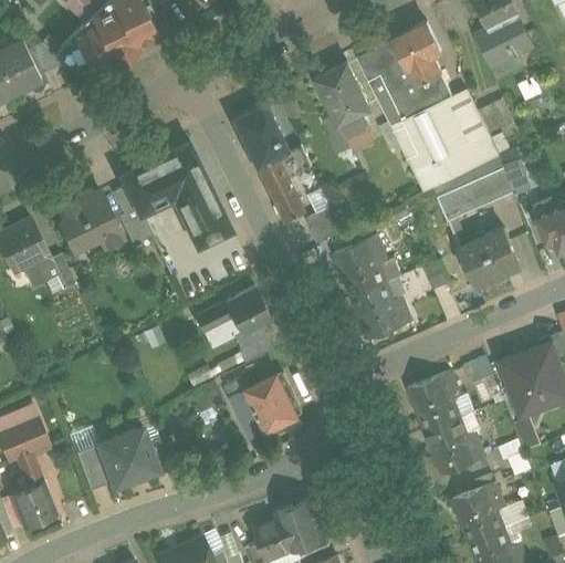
[(108,0),(93,16),(54,54),(64,63),(75,75),(110,59),(114,68),(142,54),(136,44),(159,33),(147,10),(167,0),(108,0)]
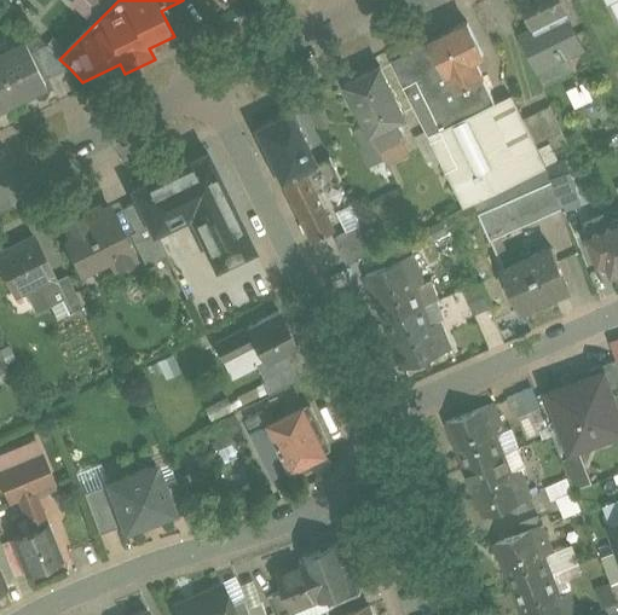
[(119,0),(85,0),(102,17),(119,0)]
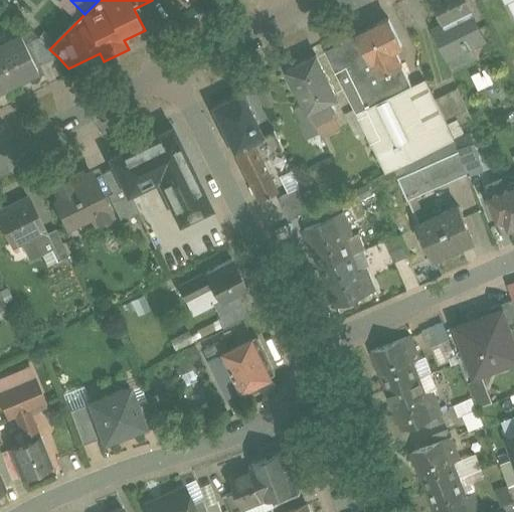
[(467,0),(431,0),(443,26),(433,31),(453,71),(476,60),(471,50),(485,43),(471,14),(473,12),(467,0)]
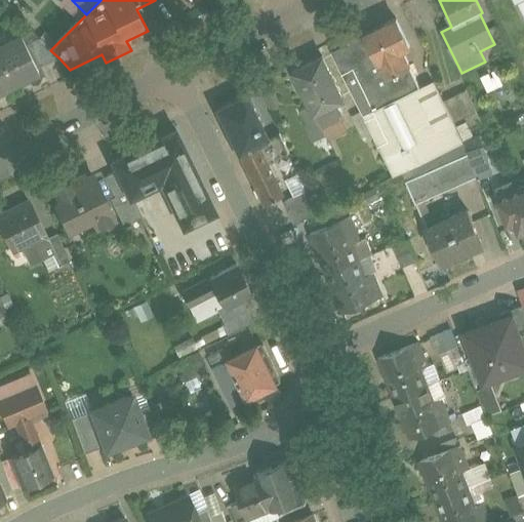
[(419,90),(402,53),(409,50),(395,22),(331,53),(361,115),(370,133),(393,178),(401,174),(462,145),(433,84),(419,90)]
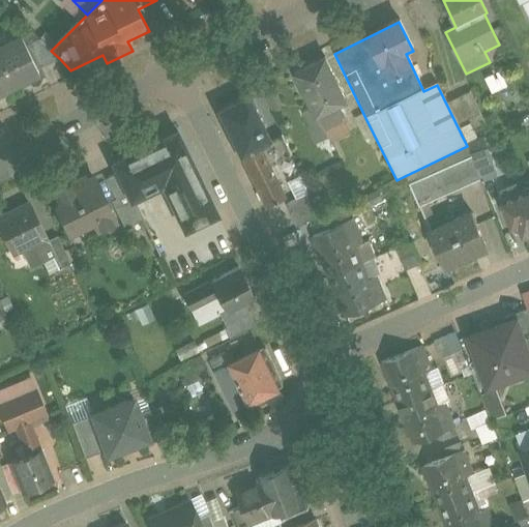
[(20,40),(0,49),(0,92),(38,75),(36,70),(25,47),(21,37),(19,38),(20,40)]
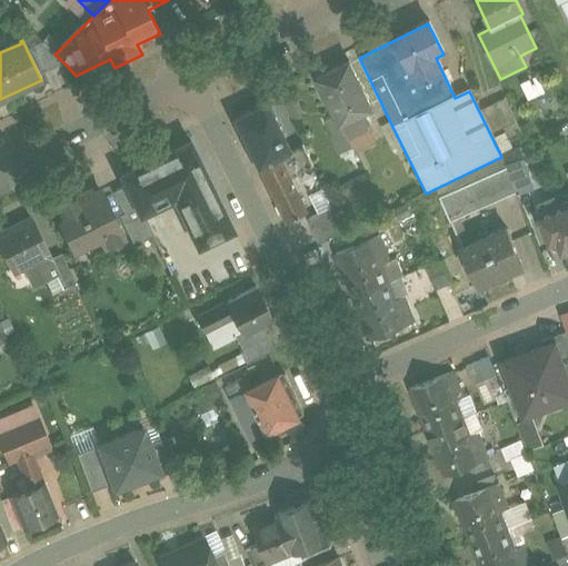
[(55,55),(43,42),(27,50),(39,76),(65,63),(55,55)]
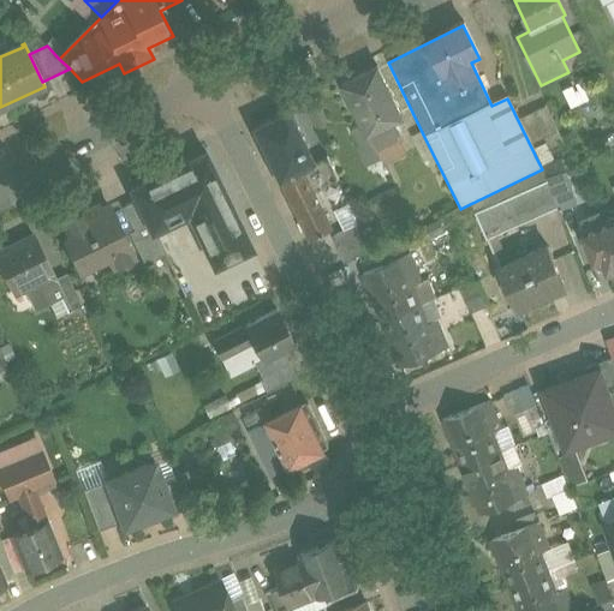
[(399,120),(375,70),(341,87),(359,126),(365,137),(368,136),(369,138),(375,150),(395,141),(393,136),(398,133),(393,123),(399,120)]
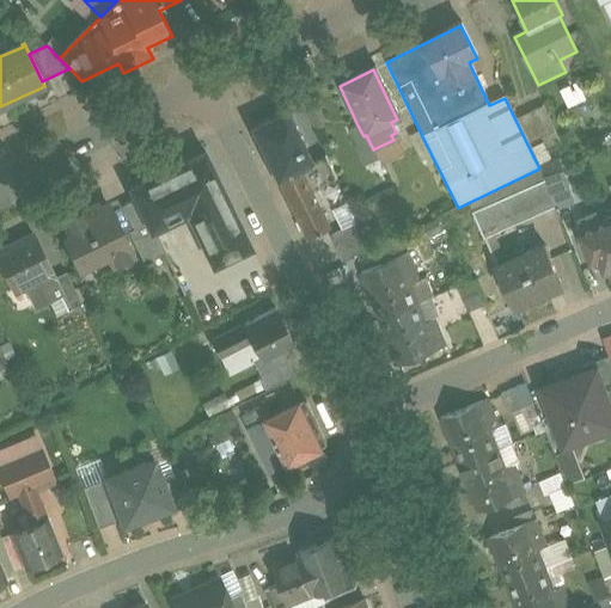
[(315,98),(303,104),(315,128),(327,122),(315,98)]
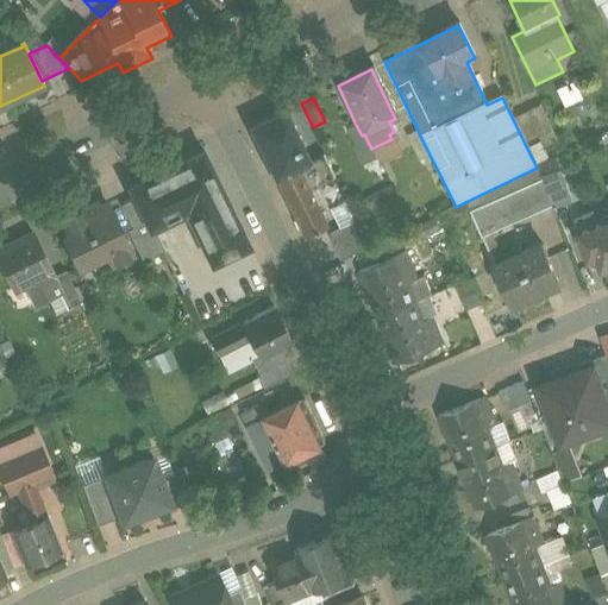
[(541,107),(515,119),(527,144),(553,132),(541,107)]
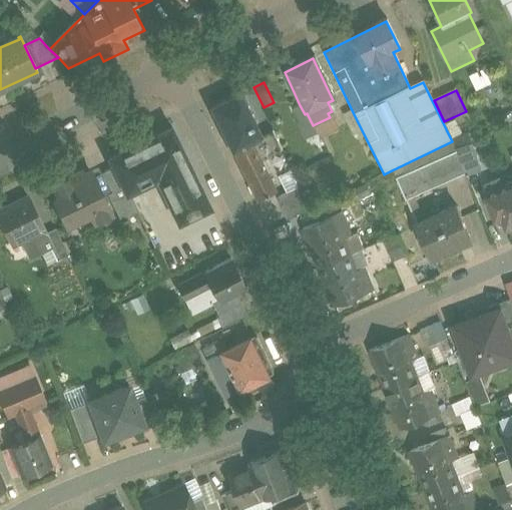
[(241,94),(210,109),(256,202),(275,193),(260,162),(284,151),(274,131),(263,136),(241,94)]
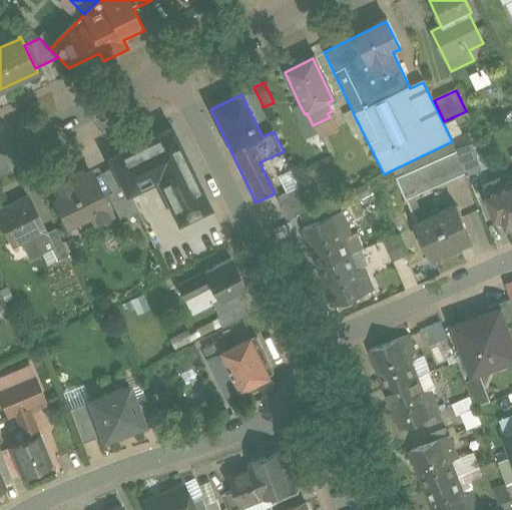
[(300,105),(293,108),(298,120),(308,115),(307,113),(305,114),(300,105)]
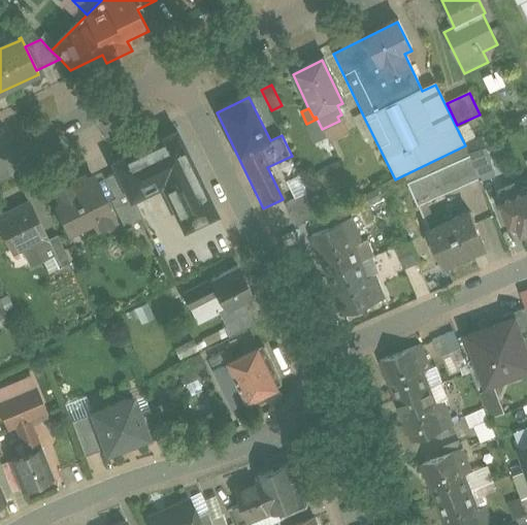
[(363,116),(354,121),(363,139),(372,134),(363,116)]
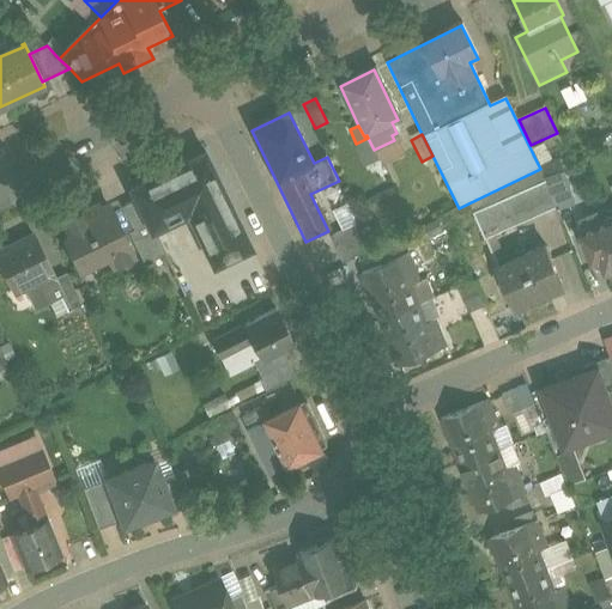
[(165,171),(187,214),(212,266),(249,248),(203,153),(165,171)]
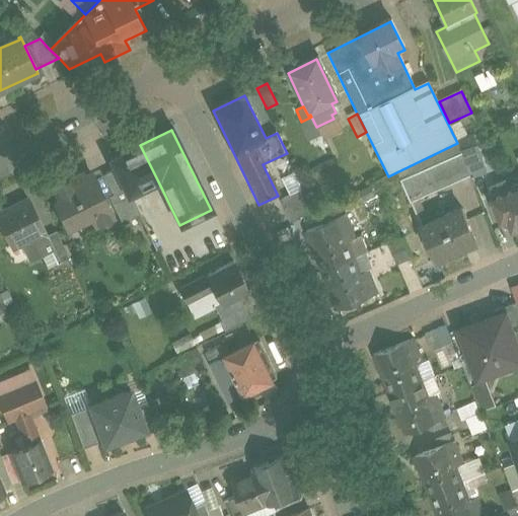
[(472,137),(457,143),(461,153),(477,147),(472,137)]
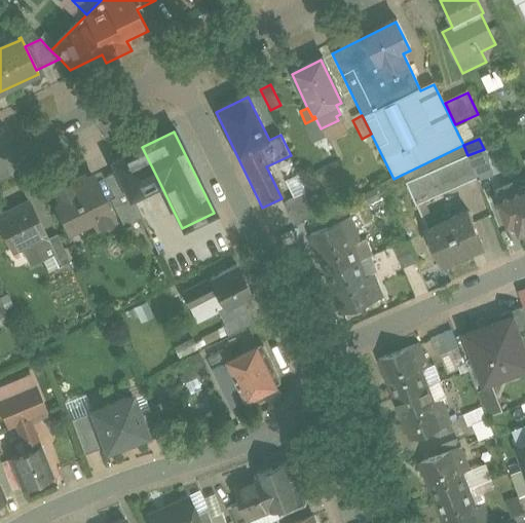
[(463,145),(402,175),(415,207),(477,181),(467,155),(463,145)]
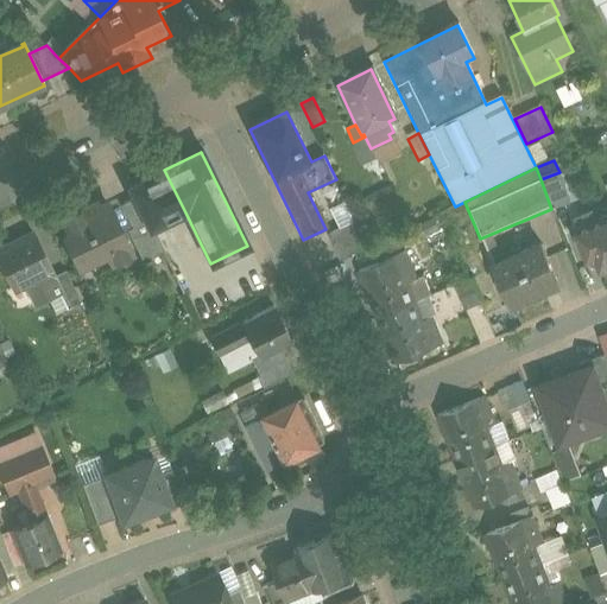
[(185,213),(164,170),(128,188),(134,198),(150,230),(157,227),(185,213)]
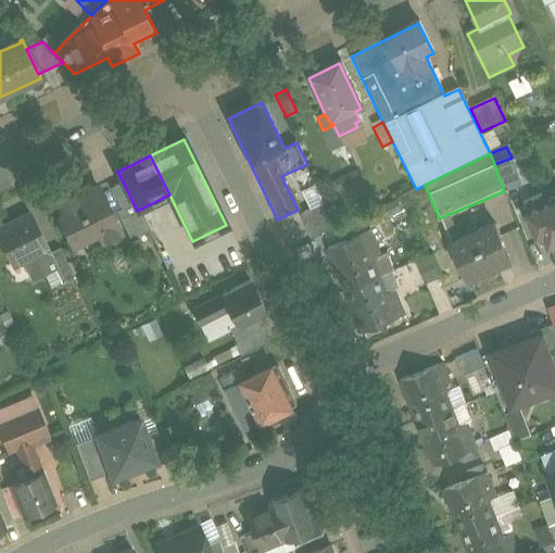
[(512,158),(494,164),(504,191),(504,192),(521,186),(512,158)]
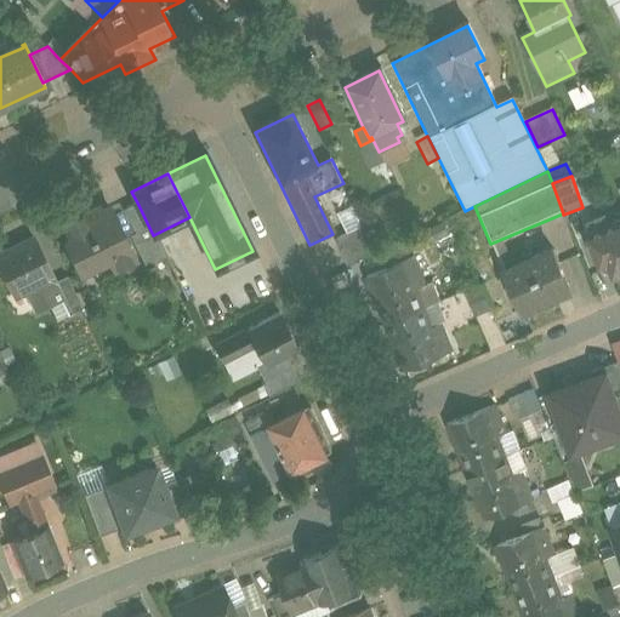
[(153,235),(137,203),(124,210),(135,234),(130,236),(146,269),(165,260),(153,235)]
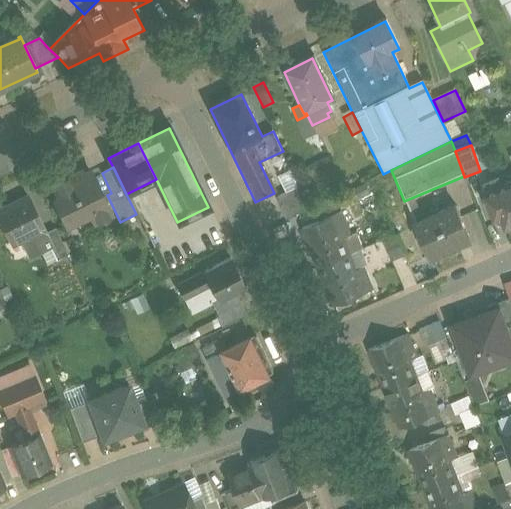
[(75,175),(51,186),(58,199),(54,201),(66,226),(90,215),(94,224),(111,215),(89,172),(77,178),(75,175)]
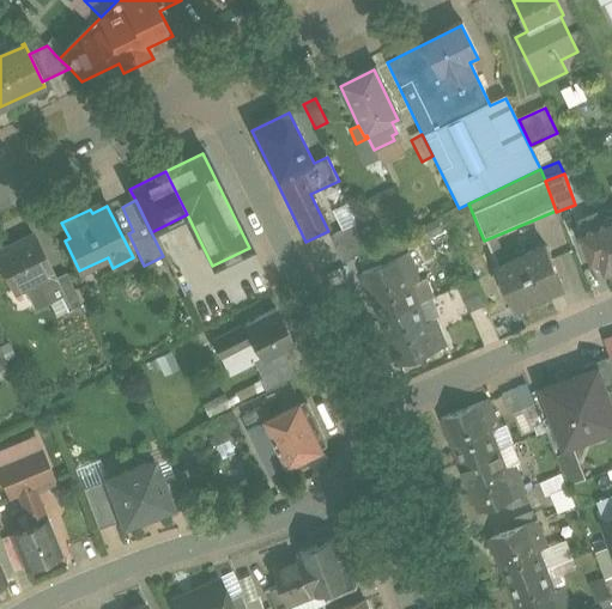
[(611,219),(580,235),(592,265),(600,261),(607,278),(609,278),(611,279),(611,219)]
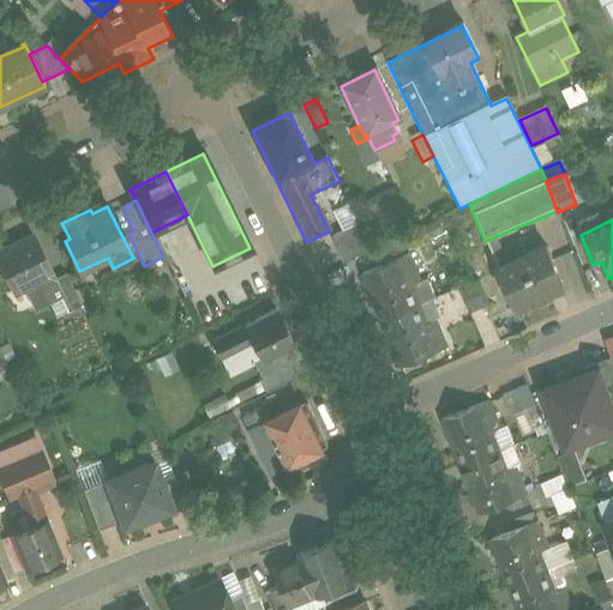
[(360,223),(330,236),(343,264),(373,249),(360,223)]
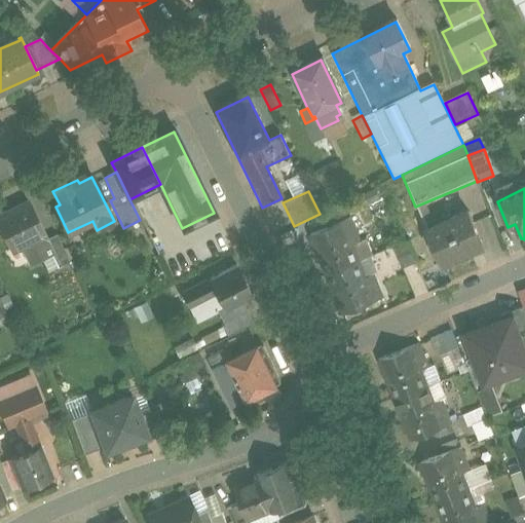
[(163,232),(150,203),(141,208),(136,196),(129,199),(140,220),(157,255),(177,246),(169,229),(163,232)]
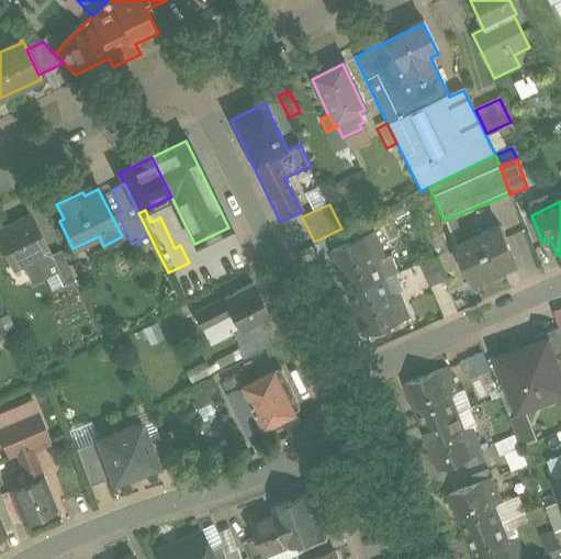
[(377,214),(348,227),(354,239),(382,225),(377,214)]
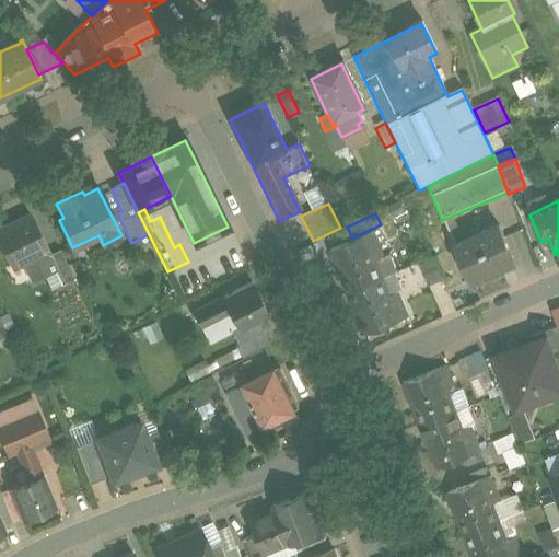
[(30,217),(0,231),(0,244),(11,267),(22,262),(31,280),(51,270),(45,257),(46,256),(44,251),(45,250),(30,217)]
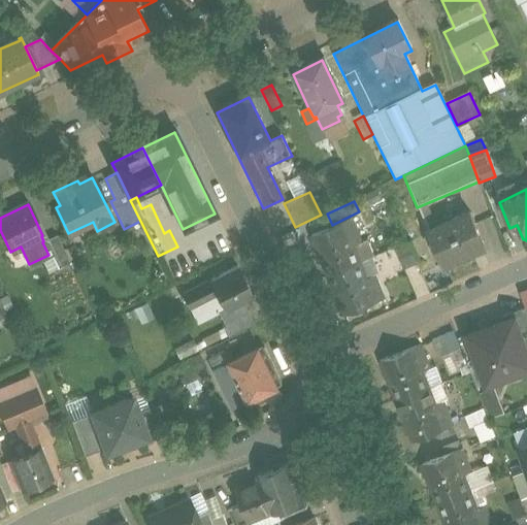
[(469,215),(428,232),(443,267),(485,249),(469,215)]
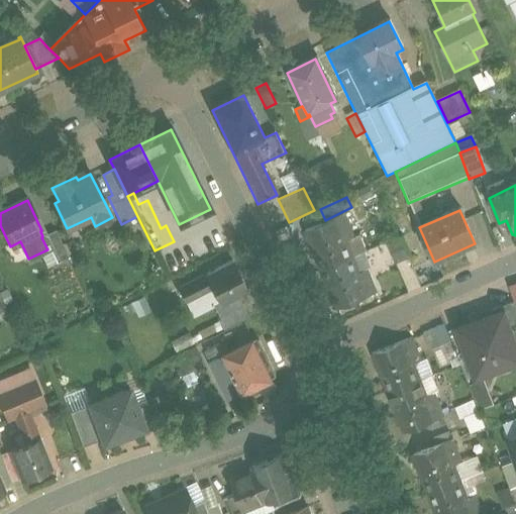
[(352,233),(346,217),(337,221),(343,237),(352,233)]
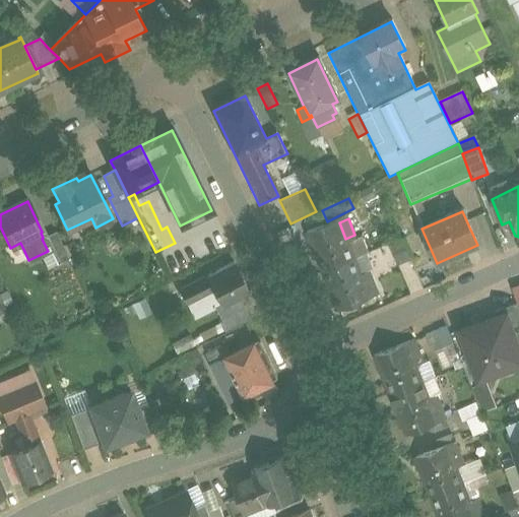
[(339,222),(309,235),(324,273),(354,261),(345,239),(339,222)]
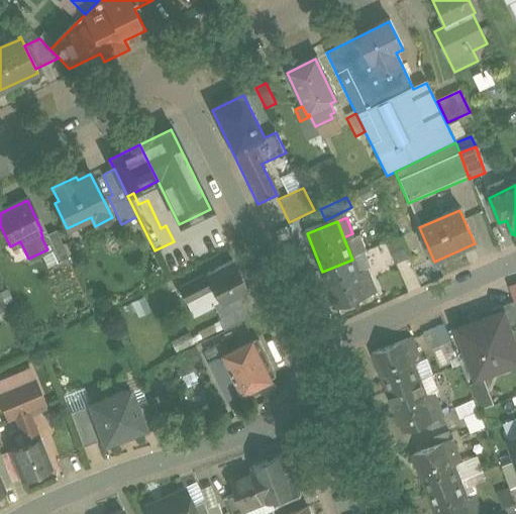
[(68,258),(55,231),(42,236),(41,237),(47,249),(55,264),(68,258)]
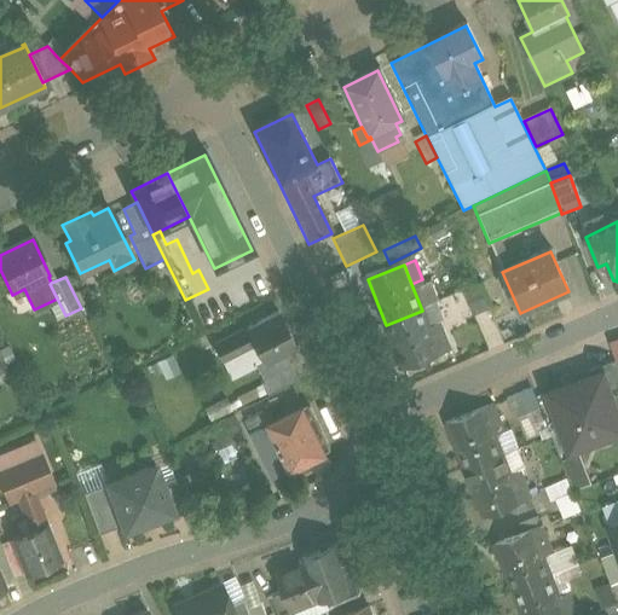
[(479,285),(462,294),(473,318),(490,311),(479,285)]
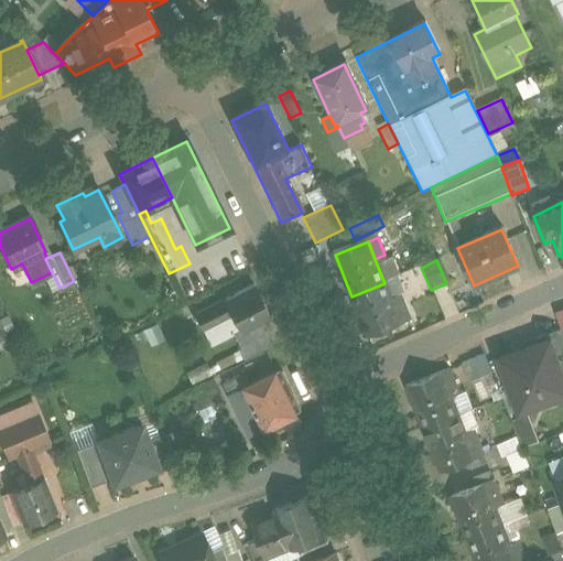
[(385,283),(352,297),(369,340),(402,325),(396,308),(385,283)]
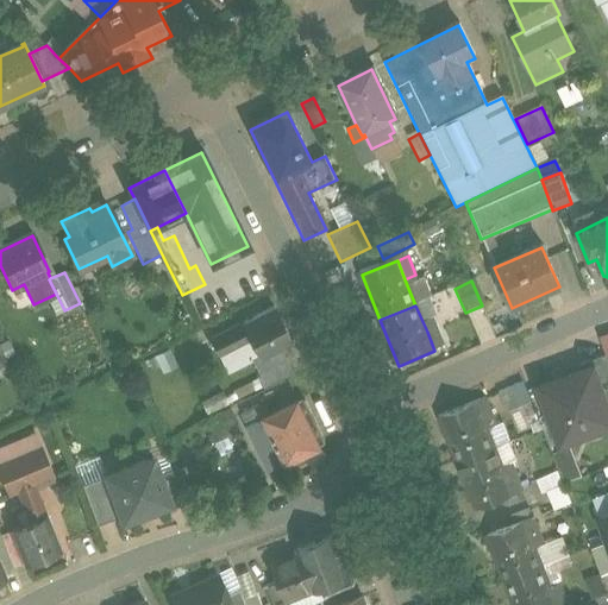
[(290,344),(274,309),(211,341),(219,358),(250,341),(258,360),(282,348),(290,344)]
